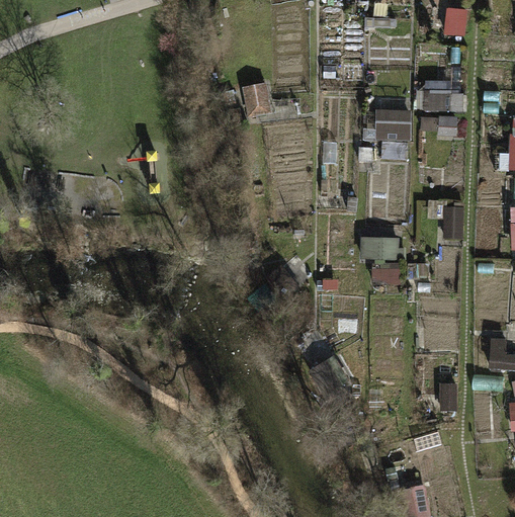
[(463,33),(467,11),(449,7),(445,30),(463,33)]
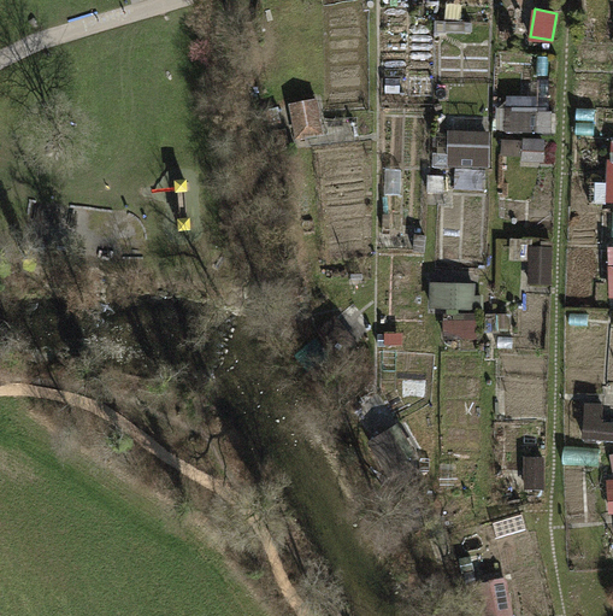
[(507,97),(506,133),(555,134),(555,111),(538,111),(538,97),(507,97)]
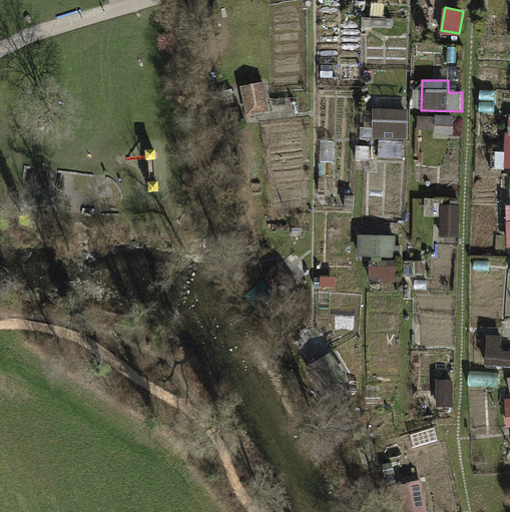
[(246,107),(267,103),(263,84),(242,88),(246,107)]
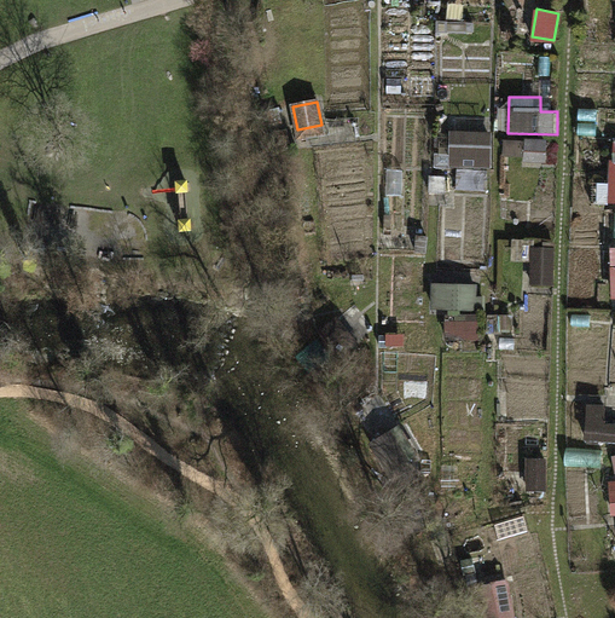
[(492,189),(489,131),(452,132),(454,191),(492,189)]
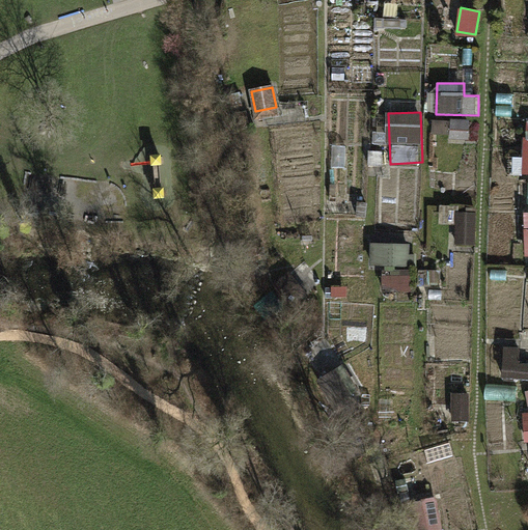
[(470,134),(470,120),(433,119),(433,133),(470,134)]
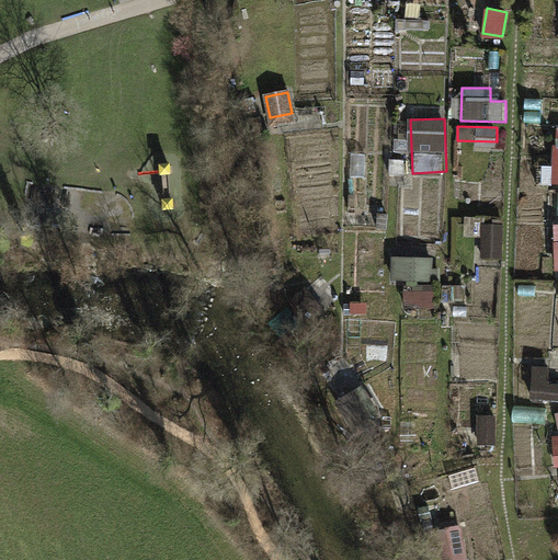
[(502,223),(480,223),(479,259),(501,260),(502,223)]
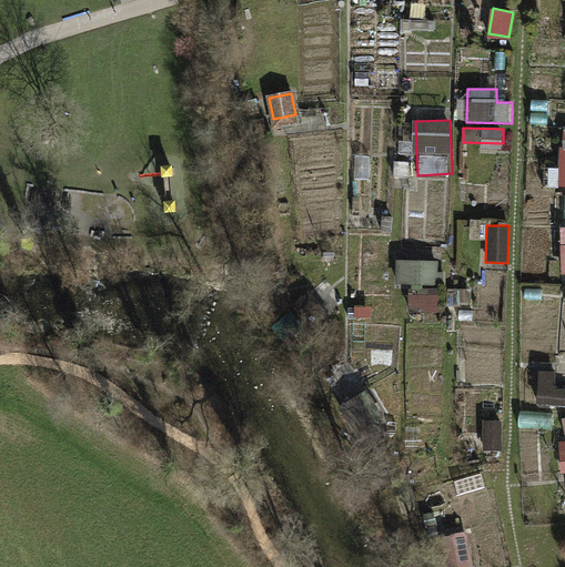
[(396,261),(395,283),(409,284),(407,314),(441,315),(442,262),(396,261)]
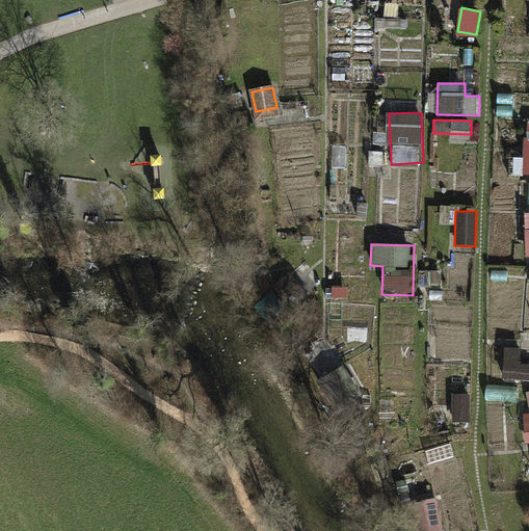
[(272,316),(306,296),(289,268),(256,288),(272,316)]
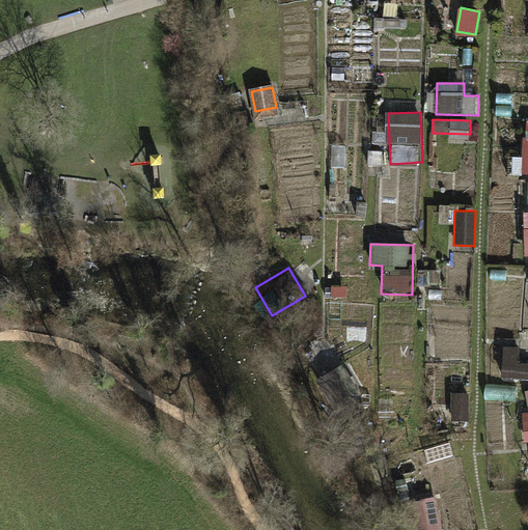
[(317,380),(327,402),(357,390),(346,367),(317,380)]
